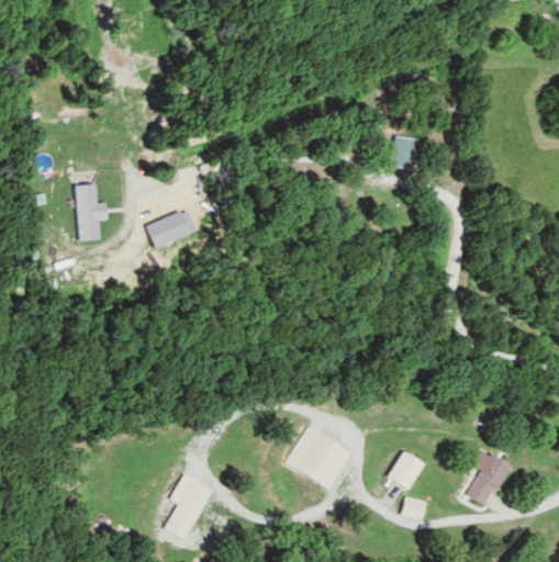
[(414,138),(393,138),(393,170),(414,170),(414,138)]
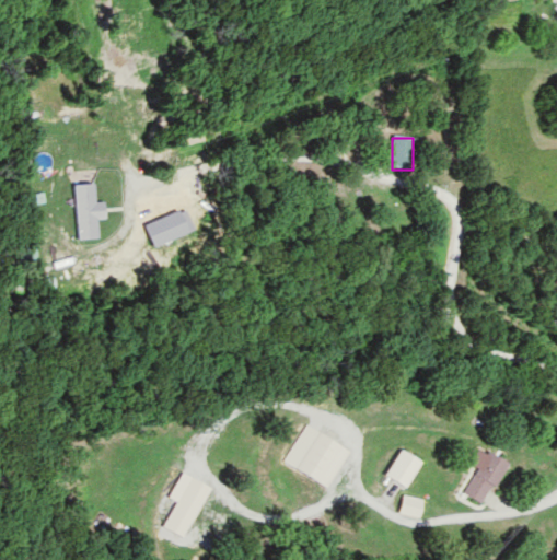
[(76,185),(79,240),(100,238),(99,218),(107,218),(106,202),(97,202),(96,184),(76,185)]
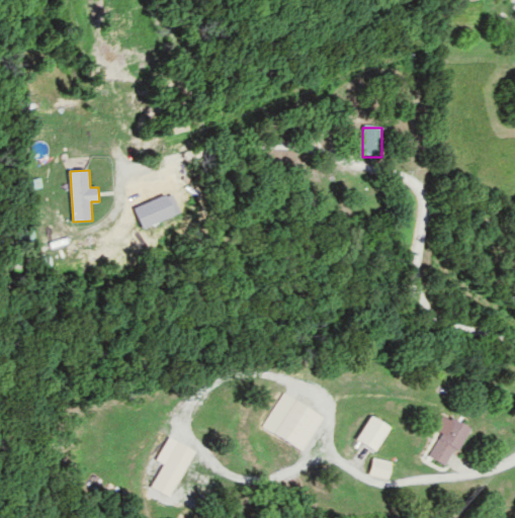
[(324,417),(283,394),(264,428),(305,451),(324,417)]
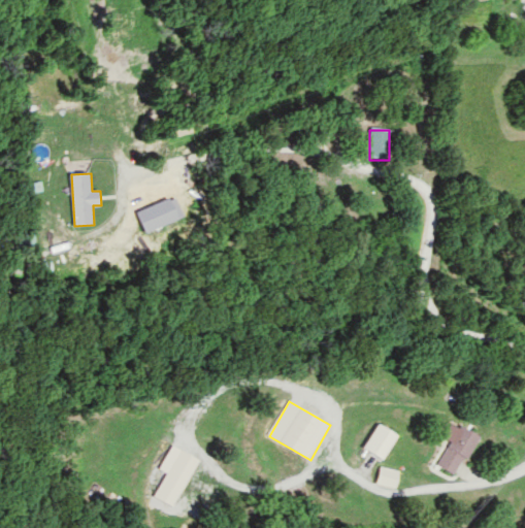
[(397,436),(379,425),(363,449),(382,460),(397,436)]
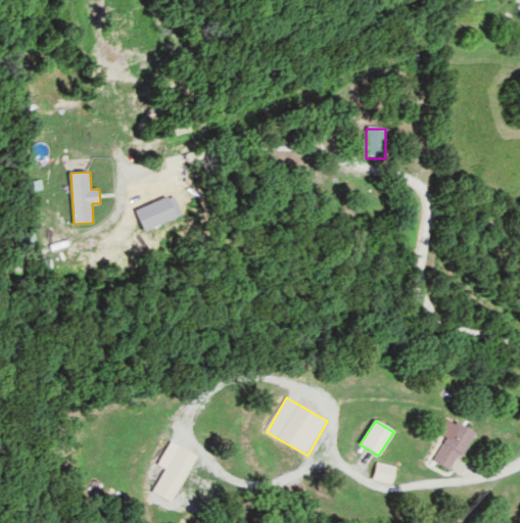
[(474,433),(456,422),(433,461),(452,472),(474,433)]
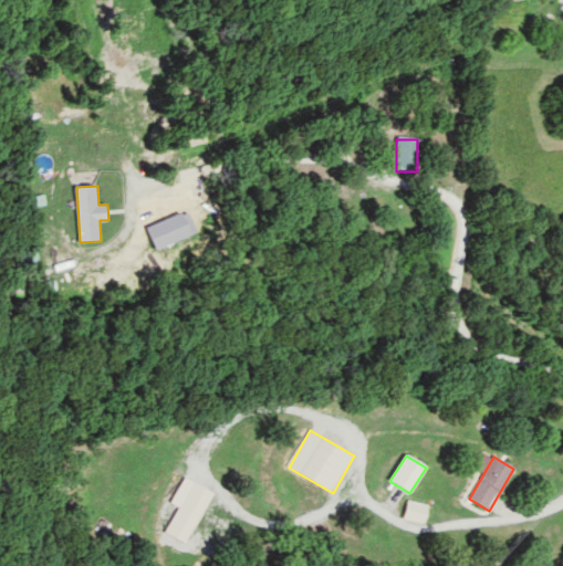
[(214,493),(193,482),(165,533),(185,545),(214,493)]
